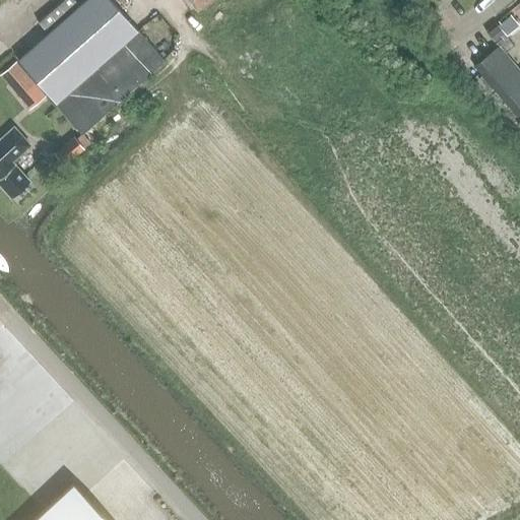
[(81,133),(163,61),(109,0),(85,0),(16,61),(81,133)]
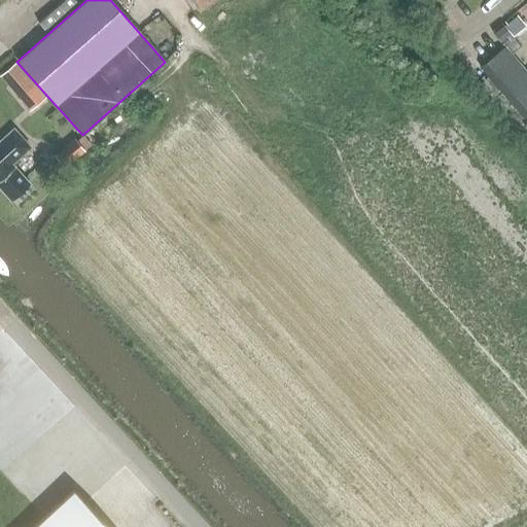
[(191,0),(200,10),(212,0),(191,0)]
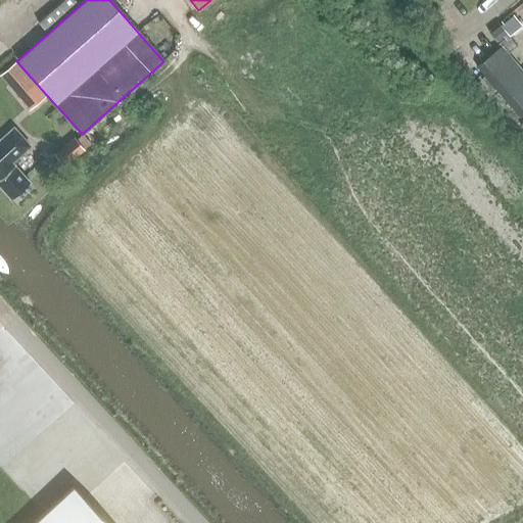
[(512,14),(500,25),(505,32),(518,21),(513,15),(512,14)]
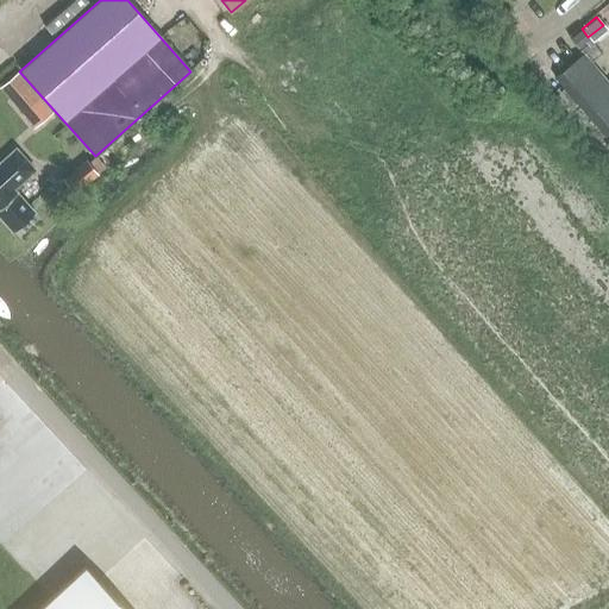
[(569,39),(577,49),(590,39),(582,29),(569,39)]
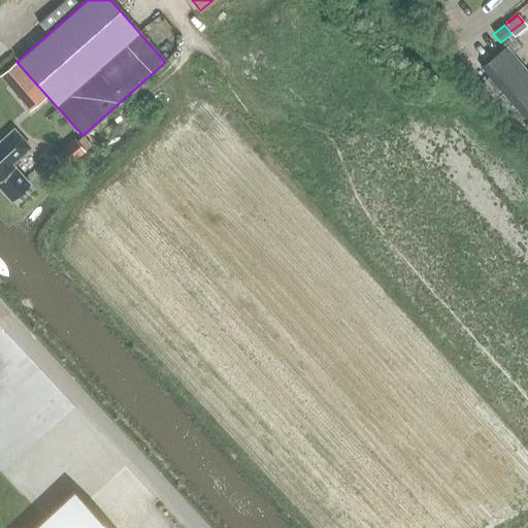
[(502,94),(527,72),(505,45),(480,67),(502,94)]
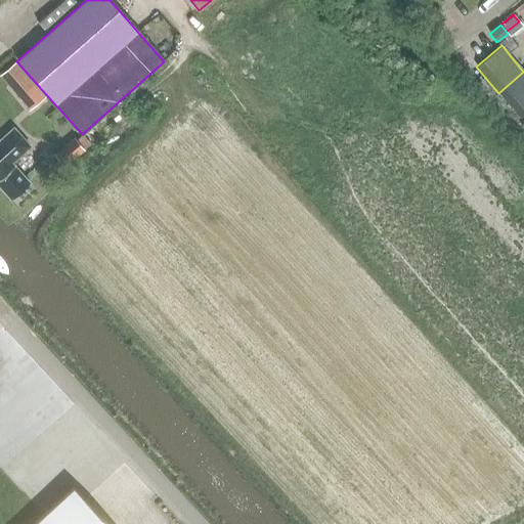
[(15,61),(0,75),(0,76),(7,85),(24,71),(15,61)]
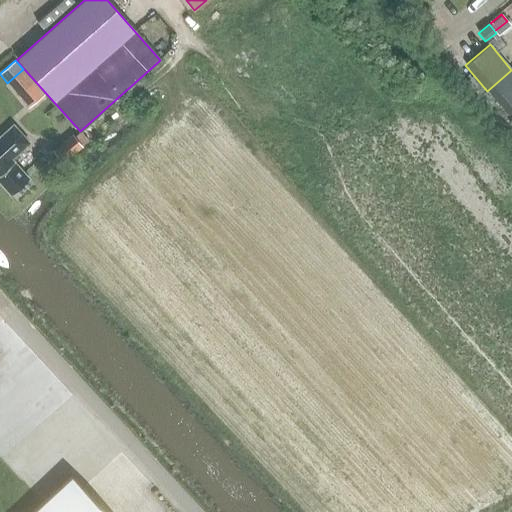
[(511,70),(487,91),(507,115),(511,110),(511,70)]
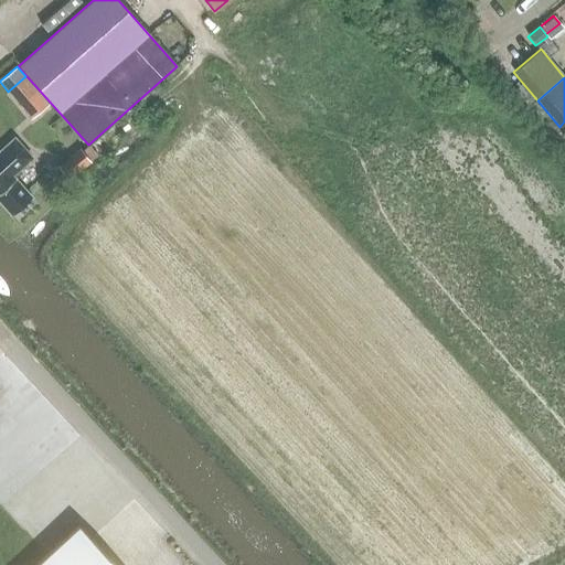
[(50,104),(38,89),(20,105),(32,119),(50,104)]
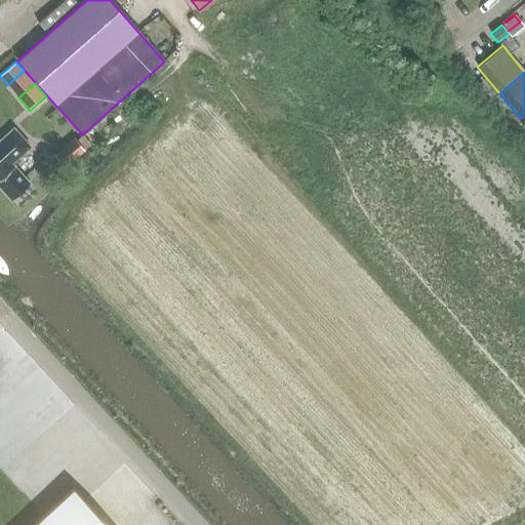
[(0,187),(10,199),(29,183),(11,163),(19,155),(19,156),(21,155),(30,147),(12,127),(0,137),(0,187)]
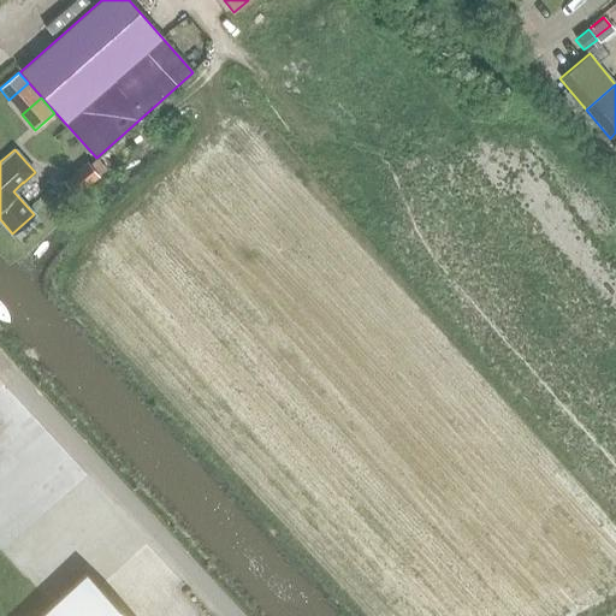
[(87,161),(61,182),(75,197),(100,176),(87,161)]
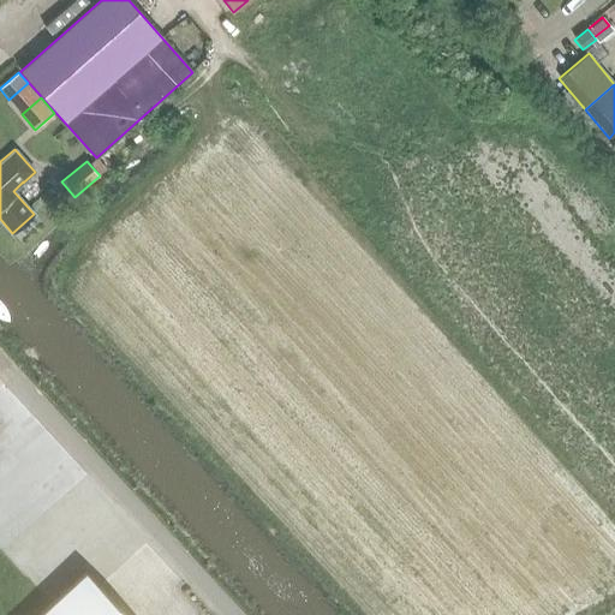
[(126,614),(87,572),(39,614),(126,614)]
